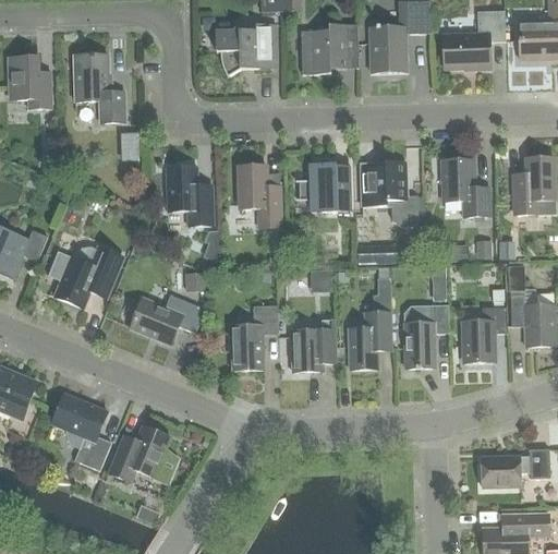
[(259,0),(261,11),(282,10),(282,0),(259,0)]
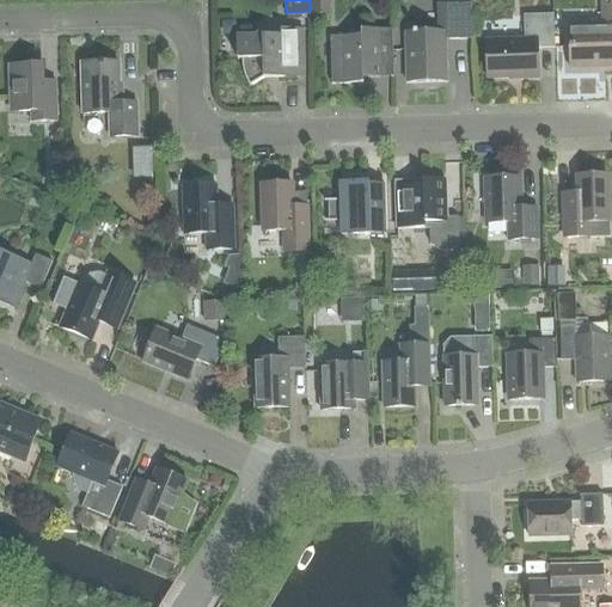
[(445,36),(471,35),(473,35),(472,0),(436,0),(438,29),(416,30),(416,28),(412,28),(412,30),(405,30),(407,78),(446,78),(445,36)]
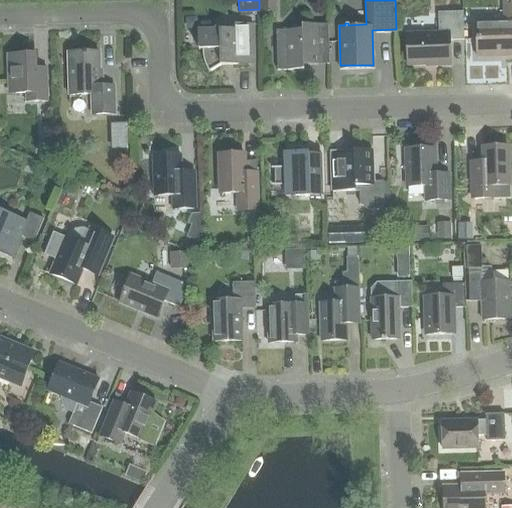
[(502,0),(503,18),(476,19),(477,54),(511,52),(511,0),(502,0)]
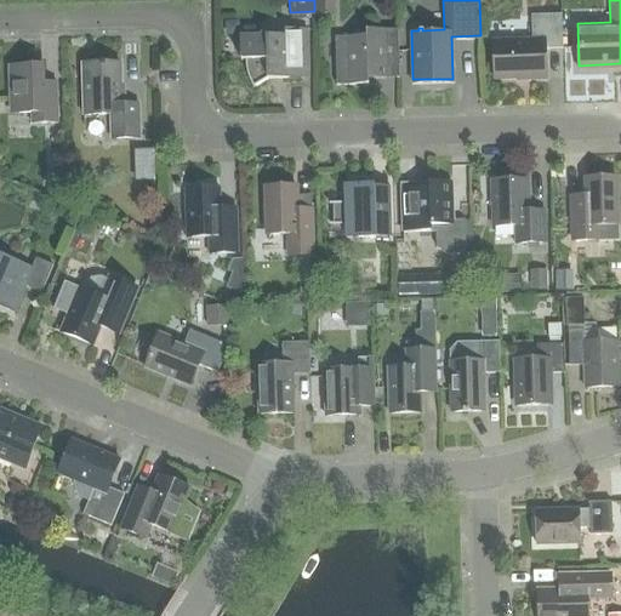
[(527,77),(546,77),(545,45),(563,45),(562,11),(531,11),(531,35),(493,36),(494,75),(527,75),(527,77)]
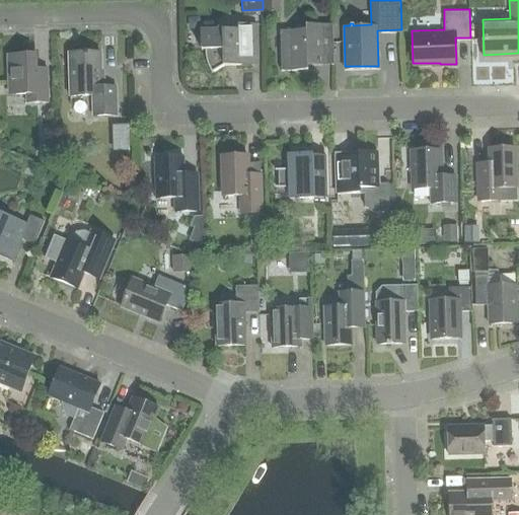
[(223,63),(230,63),(240,62),(240,61),(256,60),(256,21),(238,22),(238,27),(201,28),(201,48),(205,48),(205,51),(205,54),(206,56),(207,59),(208,62),(209,65),(210,67),(211,70),(223,63)]
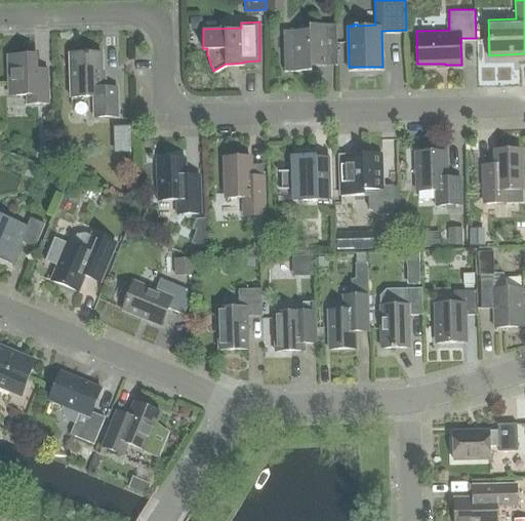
[(311,64),(335,63),(337,63),(336,22),(309,23),(309,28),(283,28),(284,69),(311,69),(311,64)]
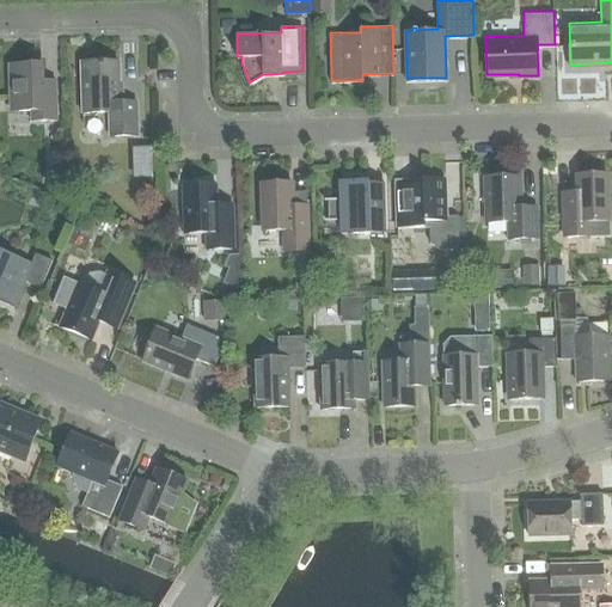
[(109,110),(109,133),(138,133),(136,99),(120,99),(118,59),(80,60),(83,110),(109,110)]
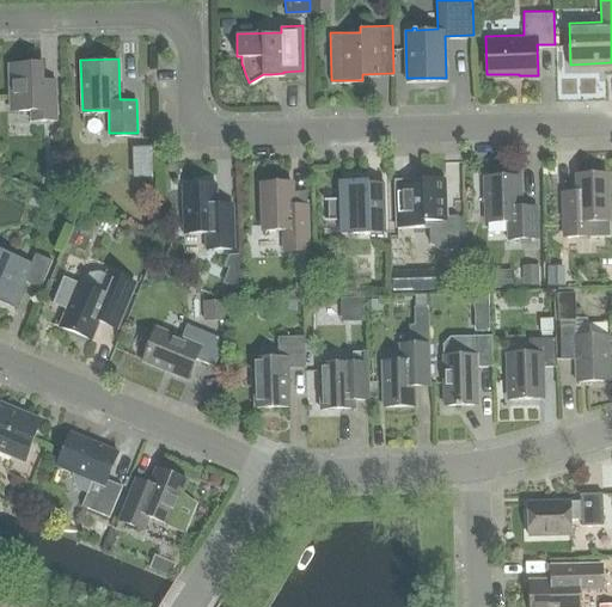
[(31,118),(56,117),(55,78),(41,78),(41,61),(10,62),(11,108),(31,108),(31,118)]
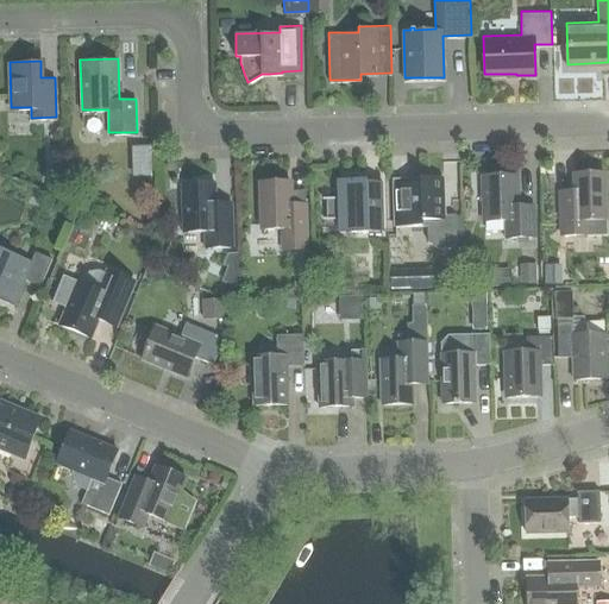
[(149,144),(133,145),(133,159),(149,158),(149,144)]
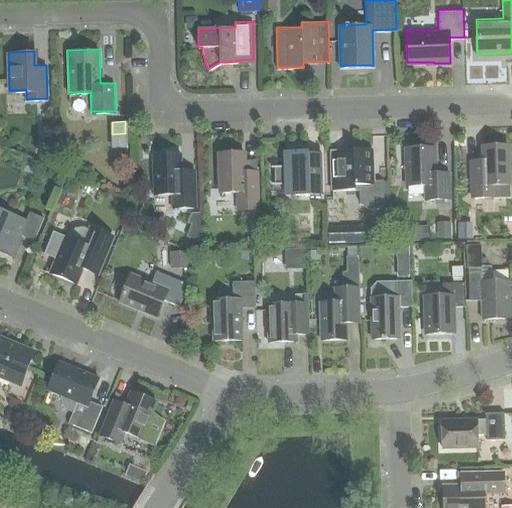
[(471,166),(472,195),(493,195),(493,194),(509,194),(509,182),(508,143),(482,144),(483,166),(471,166)]
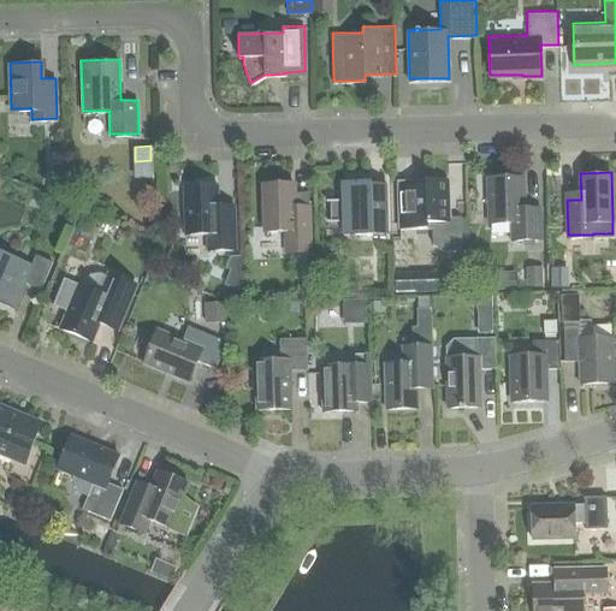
[(388,236),(385,175),(384,175),(384,178),(342,179),(342,197),(330,197),(330,220),(343,219),(343,233),(372,232),(385,232),(386,236),(388,236)]
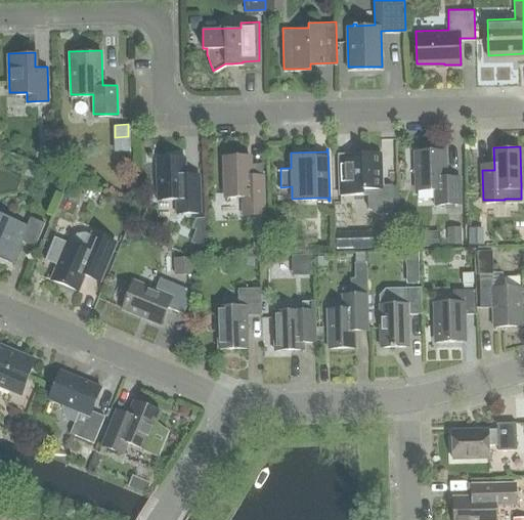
[(435,203),(460,202),(460,175),(445,175),(444,148),(415,149),(416,188),(435,187),(435,203)]
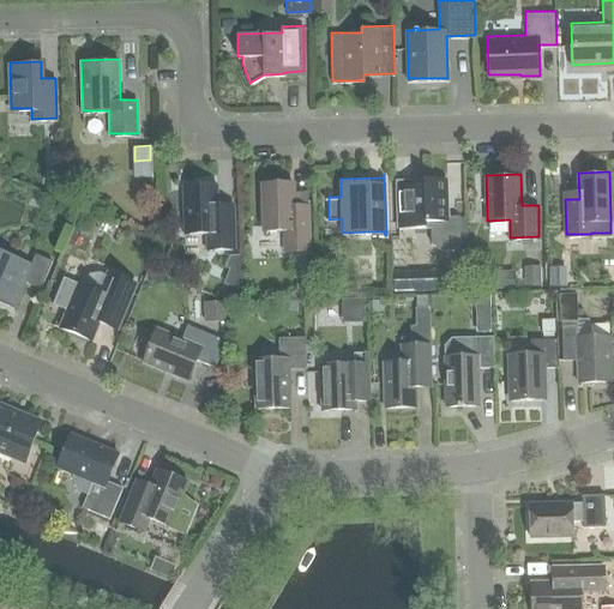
[(447,215),(446,176),(423,176),(423,181),(397,182),(398,227),(431,225),(432,241),(441,248),(461,247),(459,213),(447,215)]
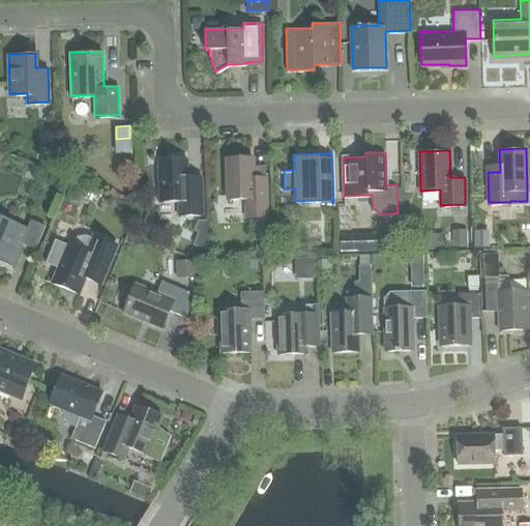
[(41,157),(40,165),(51,166),(52,155),(46,154),(41,157)]
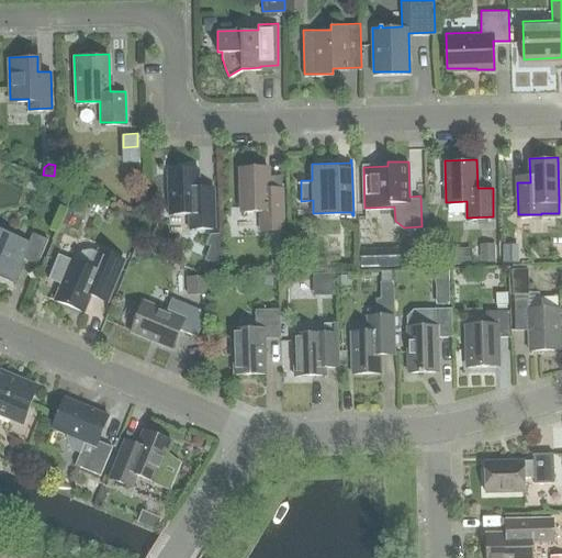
[(269,196),(268,166),(240,166),(242,209),(260,209),(261,229),(283,227),(282,194),(269,196)]
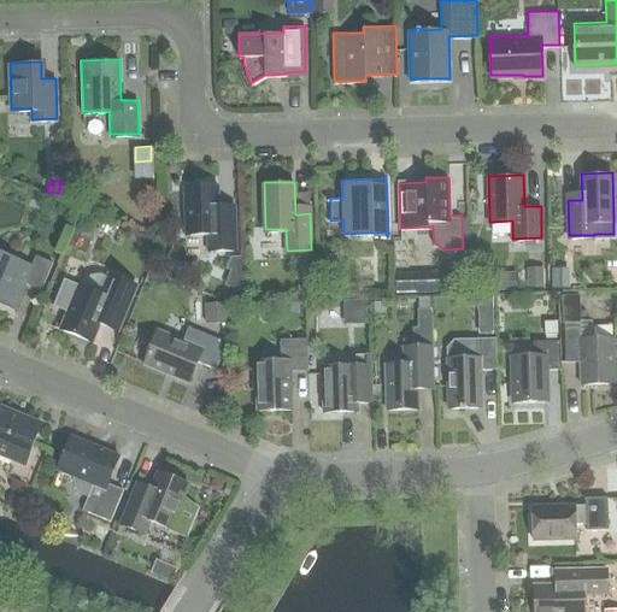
[(218,217),(218,183),(184,184),(186,233),(207,231),(207,248),(236,248),(235,216),(218,217)]
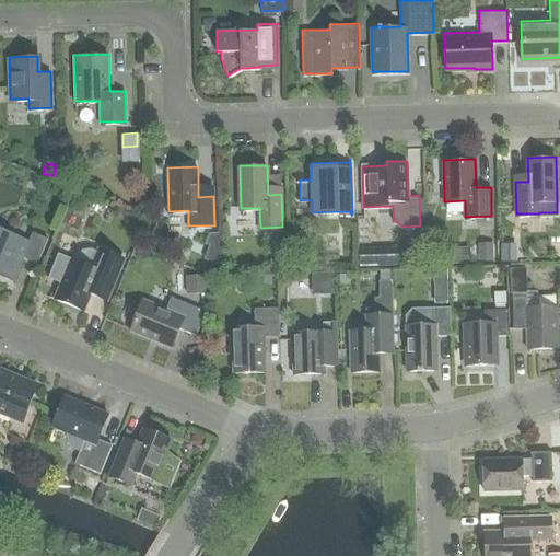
[(0,274),(12,279),(22,255),(37,262),(47,235),(32,230),(28,239),(0,226),(0,274)]
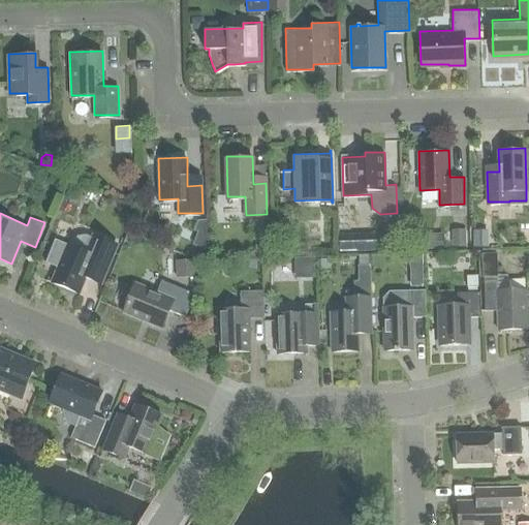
[(209,253),(208,217),(199,217),(196,226),(199,228),(194,241),(198,243),(193,254),(209,253)]
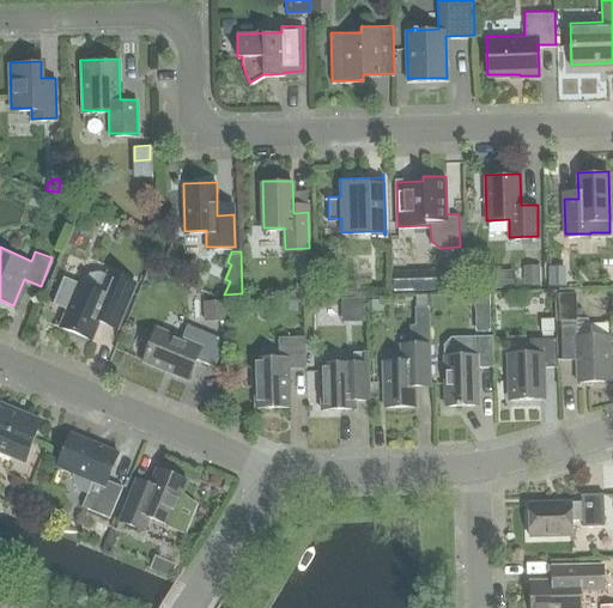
[(541,262),(523,262),(523,283),(541,283),(541,262)]
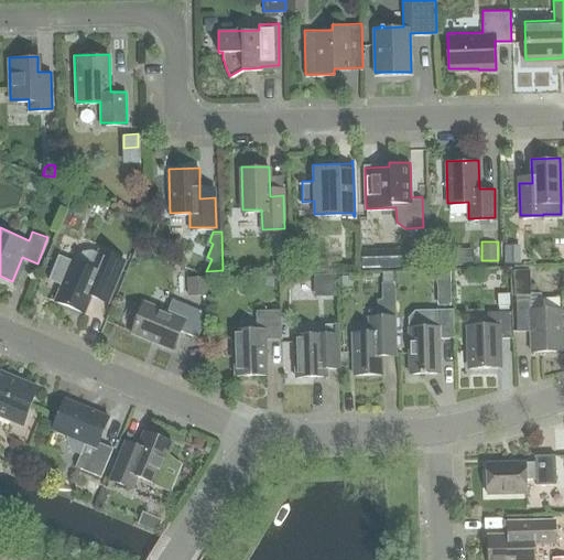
[(521,241),(503,243),(505,261),(521,261),(521,241)]
